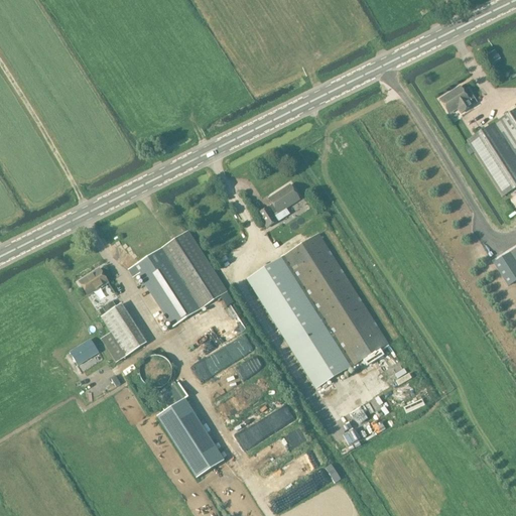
[(494,51),(488,55),(494,63),(500,59),(494,51)]
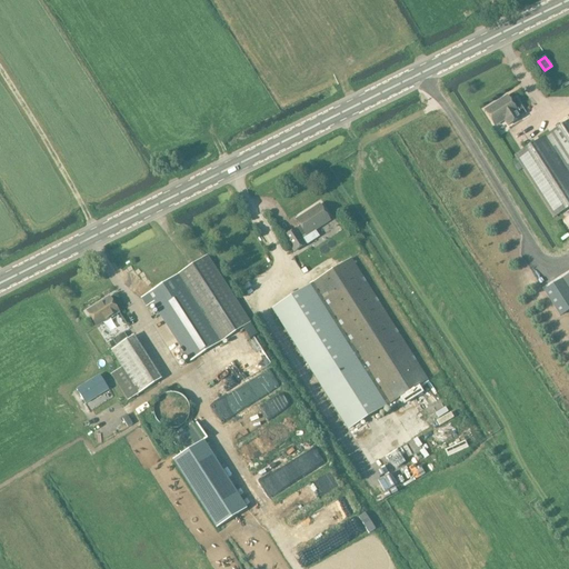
[(507,97),(485,111),(495,127),(503,121),(507,127),(520,119),(517,115),(523,111),(516,99),(510,102),(507,97)]
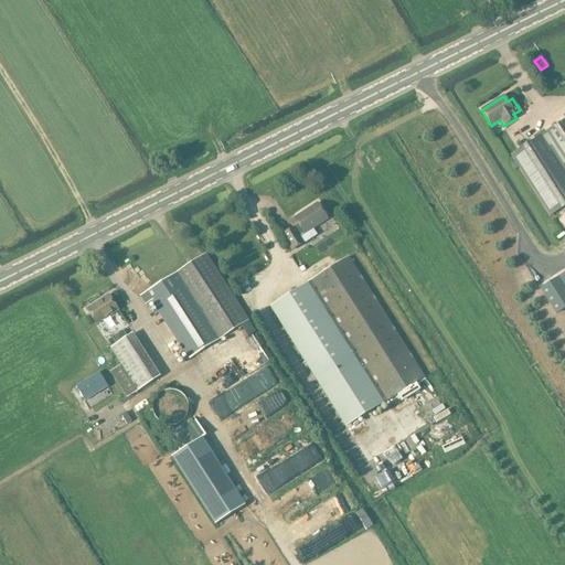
[(550,216),(564,206),(564,120),(510,156),(550,216)]
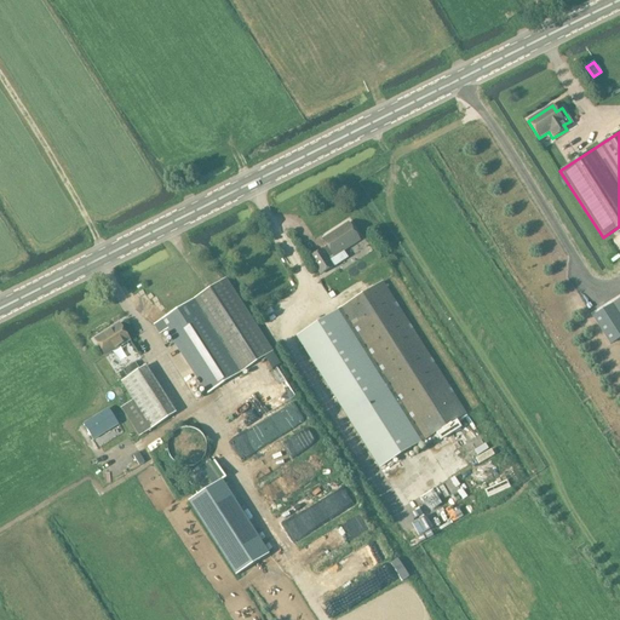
[(323,251),(322,251),(310,258),(321,275),(333,267),(328,259),(333,256),(334,257),(360,240),(349,224),(323,240),(328,247),(323,251)]
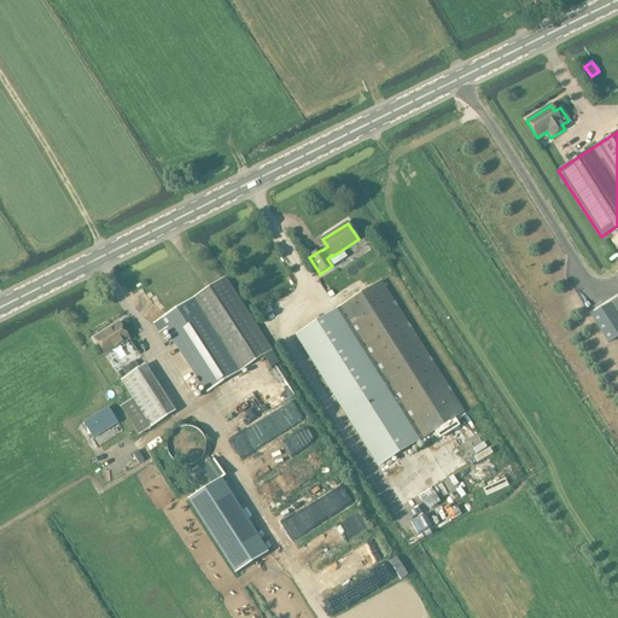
[(158,334),(165,330),(207,394),(272,351),(225,278),(152,325),(158,334)]
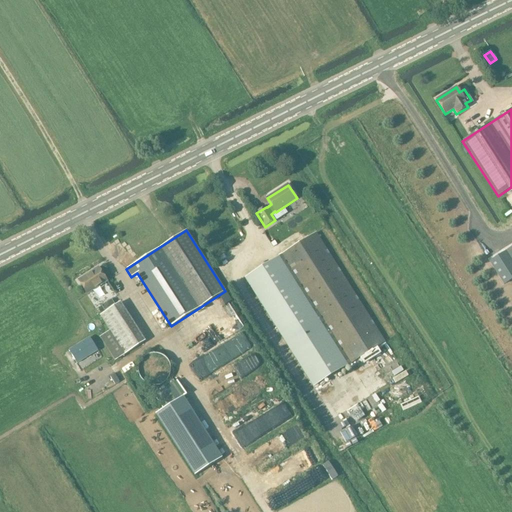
[(383,341),(315,233),(244,278),(312,386),(383,341)]
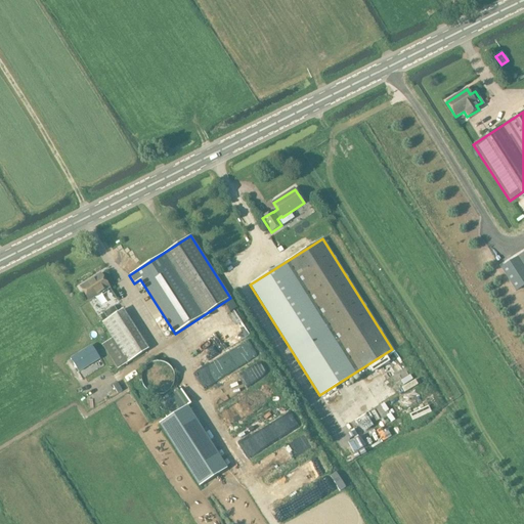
[(89,301),(110,288),(101,274),(80,288),(89,301)]
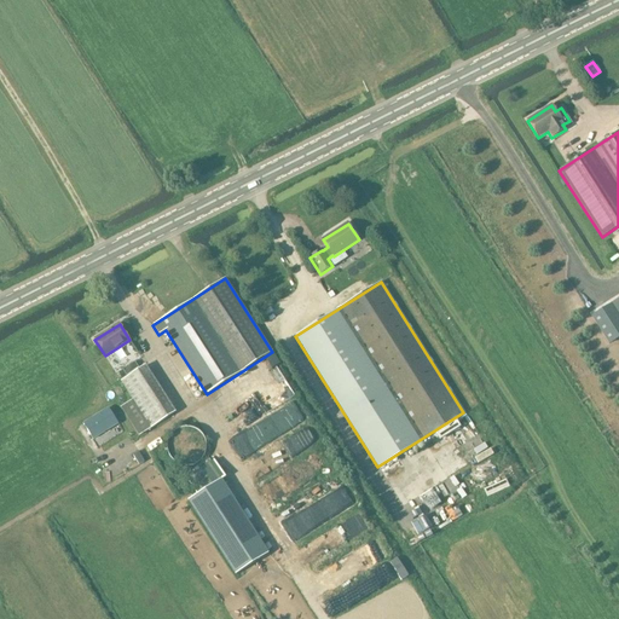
[(134,363),(122,371),(126,377),(138,369),(134,363)]
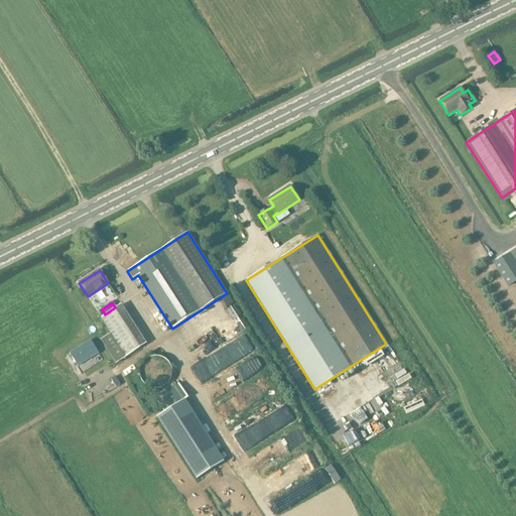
[(101,317),(111,334),(126,357),(147,344),(123,303),(101,317)]
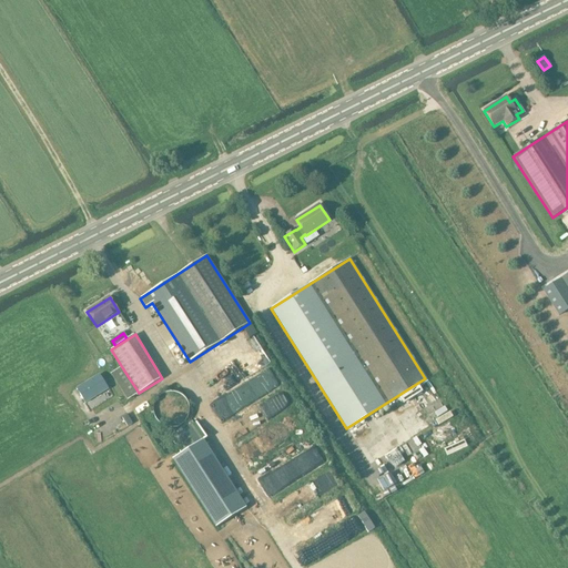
[(113,373),(111,375),(128,401),(139,393),(122,367),(113,373)]
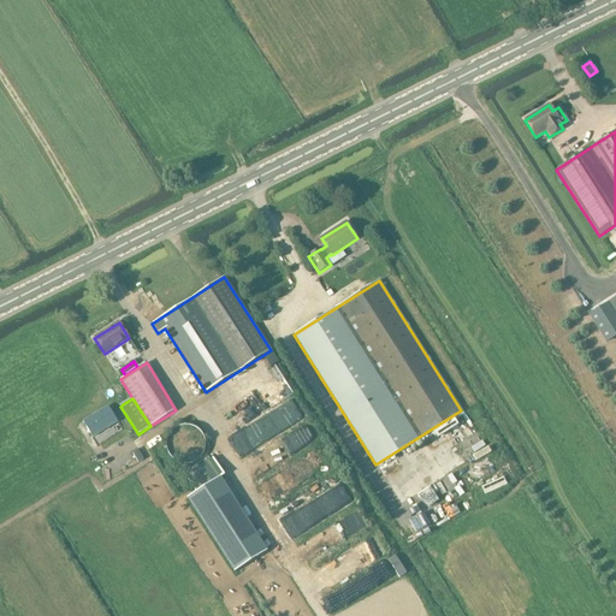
[(117,422),(107,407),(83,422),(93,437),(117,422)]
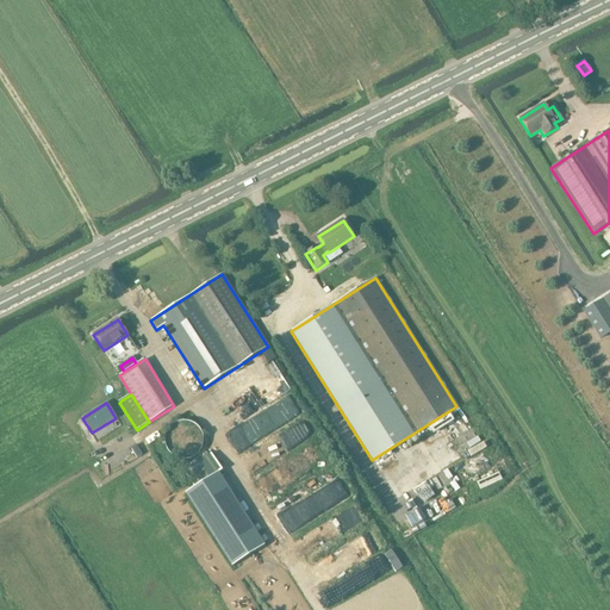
[(217,473),(186,495),(244,587),(278,566),(217,473)]
